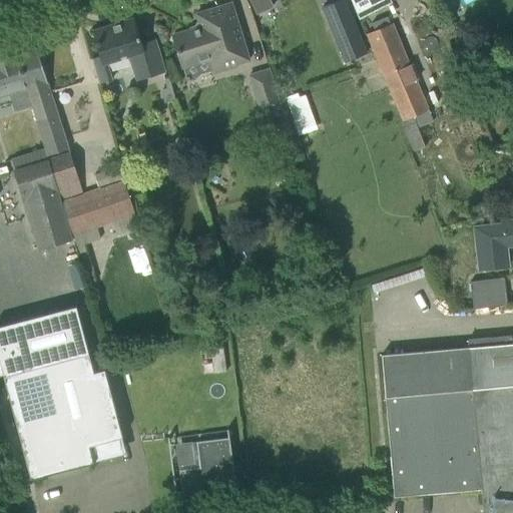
[(269,0),(248,0),(255,15),(273,8),(269,0)]
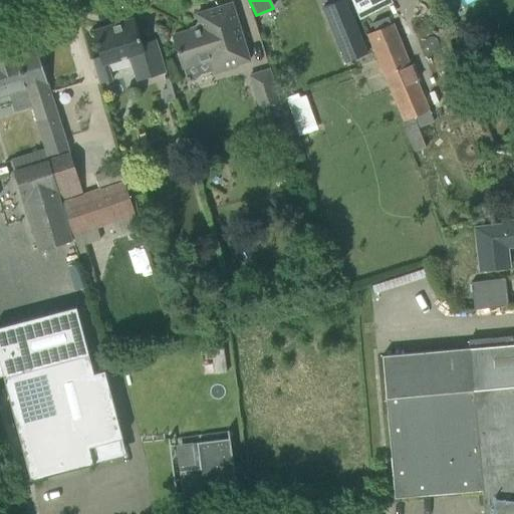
[(344,0),(339,0),(322,8),(345,63),(368,53),(344,0)]
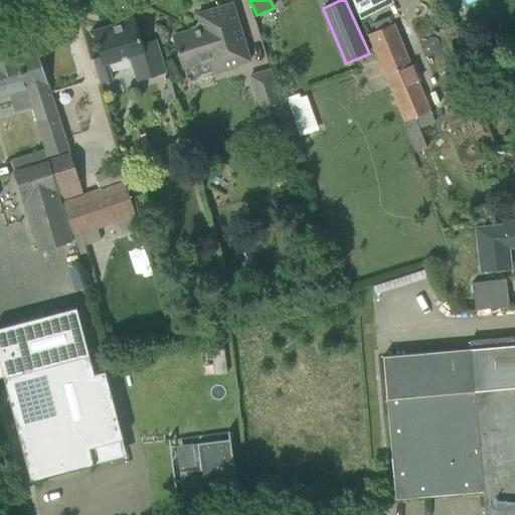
[(351,0),(358,20),(391,4),(388,0),(351,0)]
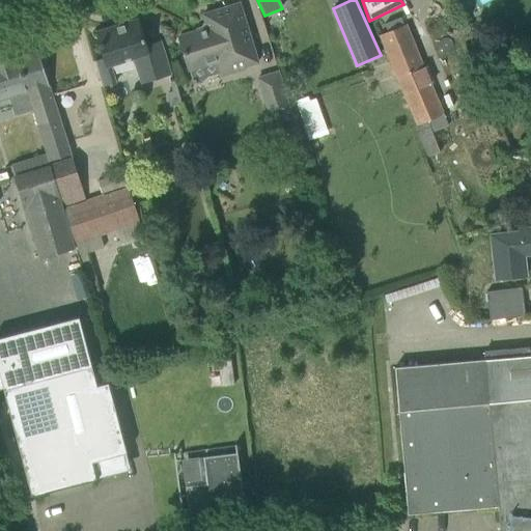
[(202,15),(206,28),(178,36),(189,71),(194,85),(201,83),(206,77),(219,73),(220,76),(245,68),(245,66),(257,62),(242,11),(239,3),(202,15)]
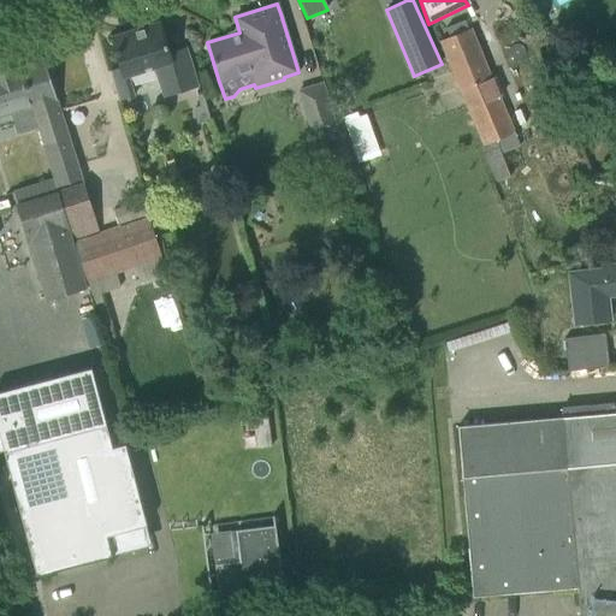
[(110,71),(117,94),(118,101),(132,96),(126,77),(157,67),(166,95),(196,86),(185,49),(169,54),(159,23),(111,39),(120,67),(110,71)]
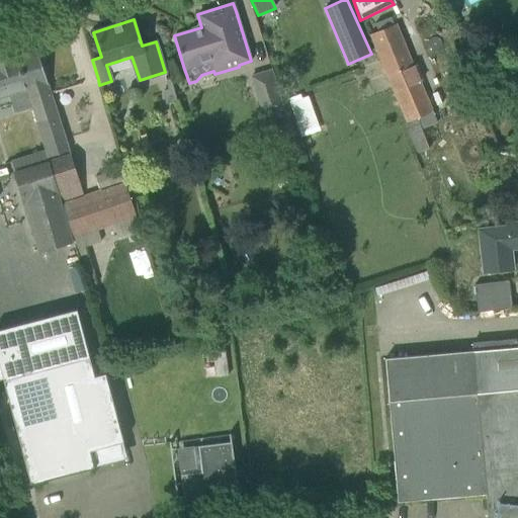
[(395,24),(370,34),(387,76),(407,122),(432,111),(412,66),(395,24)]
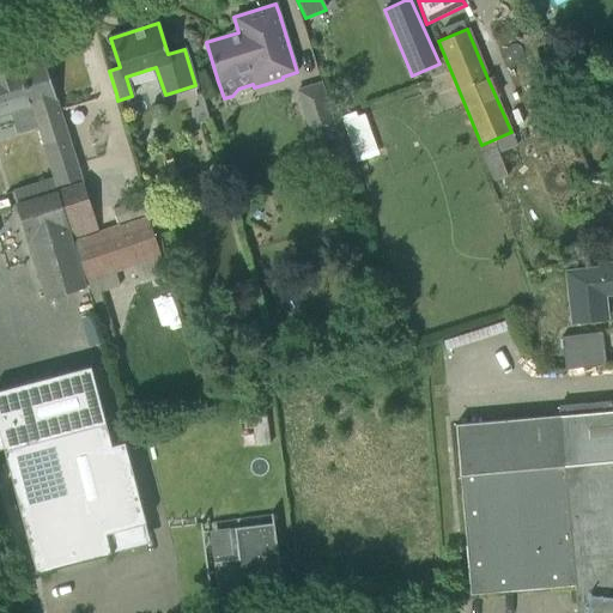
[(19,66),(38,127),(40,127),(59,187),(80,180),(43,59),(19,66)]
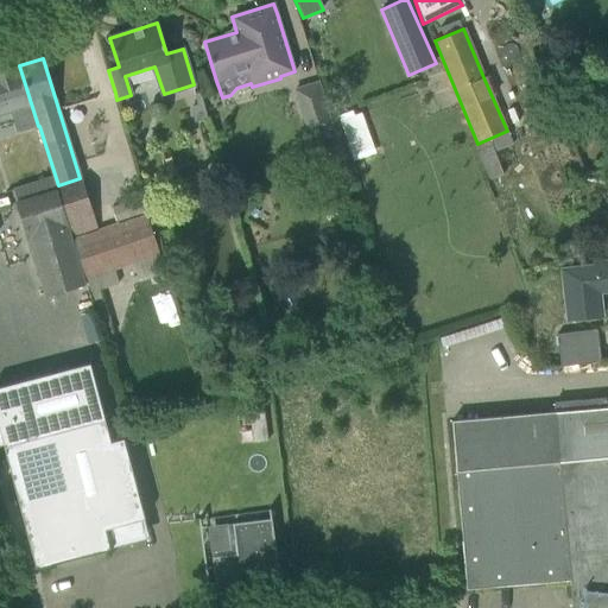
[(38,126),(19,65),(19,64),(0,70),(0,115),(10,113),(17,133),(38,126)]
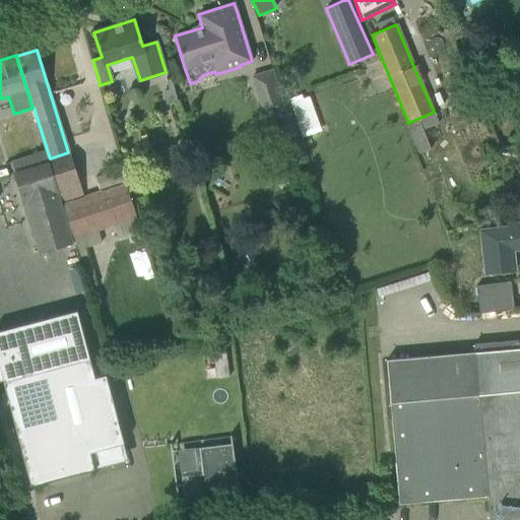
[(251,76),(263,116),(263,118),(285,112),(273,69),(251,76)]
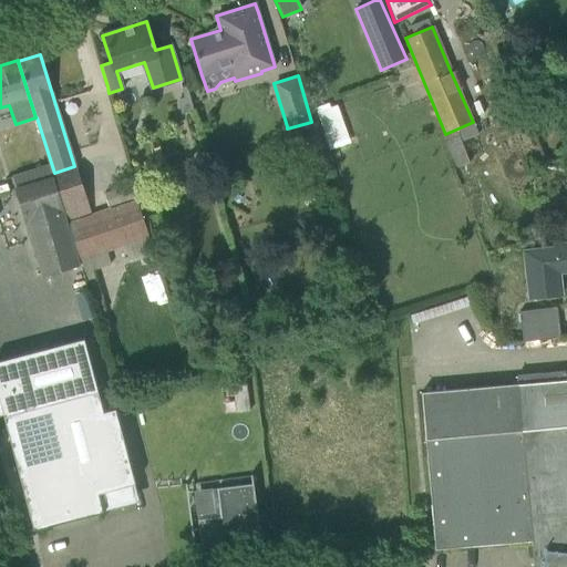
[(313,105),(327,141),(347,134),(337,105),(332,107),(330,99),(313,105)]
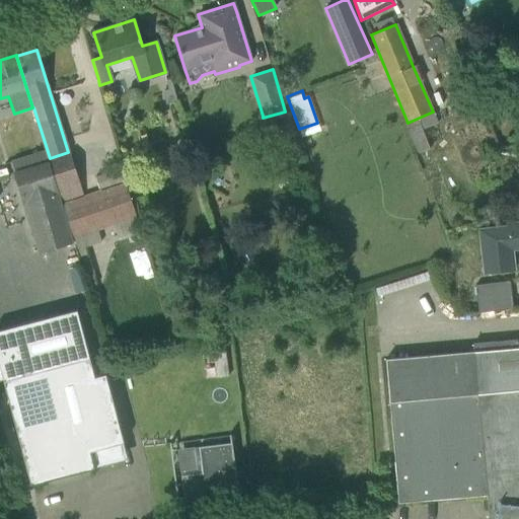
[(408,123),(405,124),(418,153),(430,148),(422,129),(438,123),(434,112),(433,112),(408,123)]
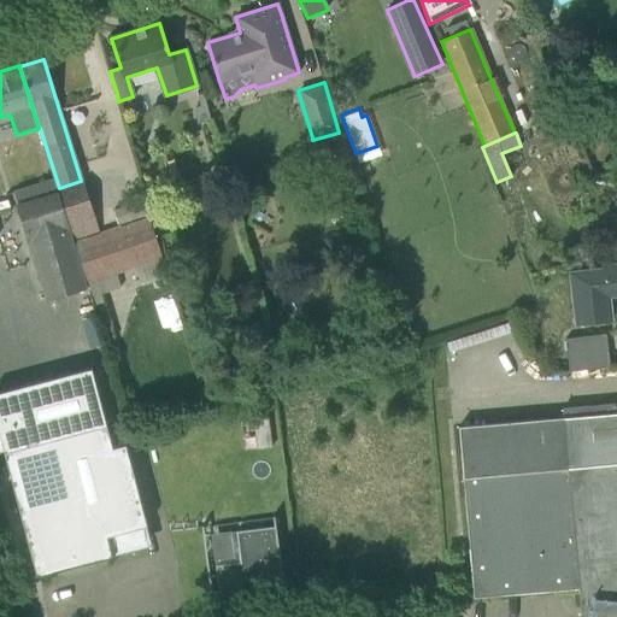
[(84,187),(58,194),(88,291),(87,291),(89,297),(118,288),(115,276),(131,270),(136,283),(165,274),(148,217),(99,233),(84,187)]
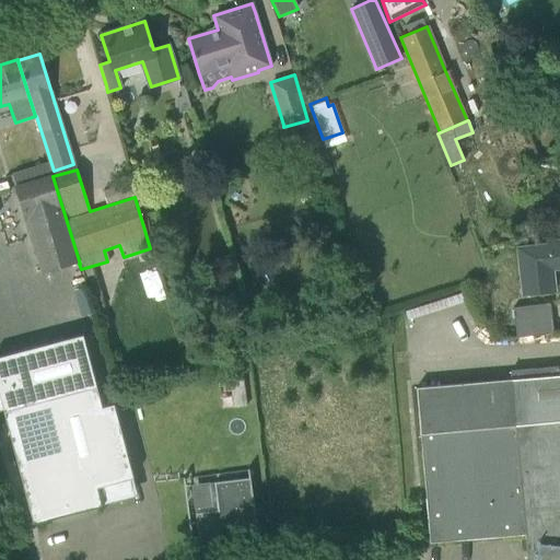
[(80,264),(53,176),(53,175),(15,187),(44,275),(79,264),(80,264)]
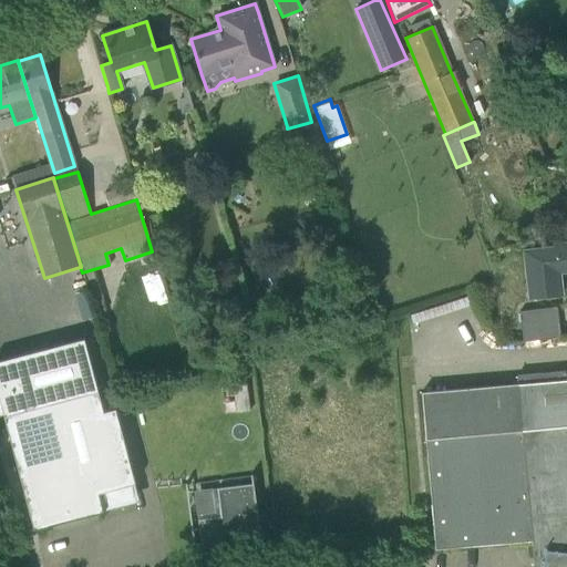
[(7,183),(0,185),(0,194),(9,192),(7,183)]
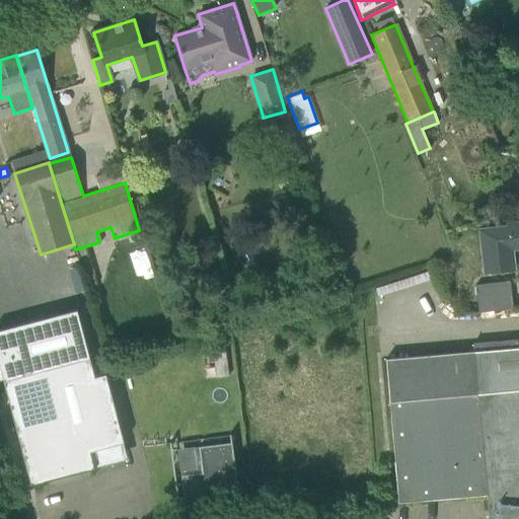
[(94,176),(98,189),(123,180),(119,168),(94,176)]
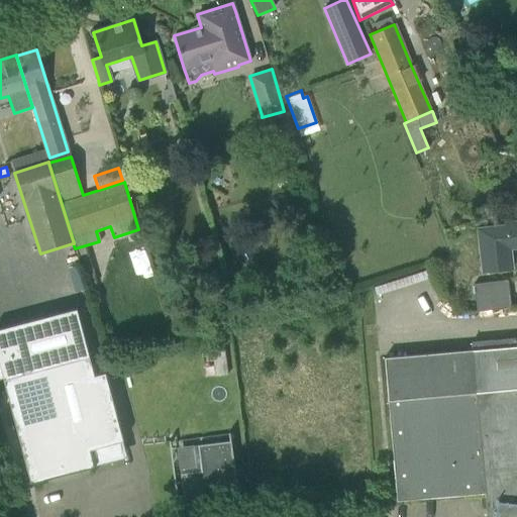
[(516,220),(503,222),(504,225),(477,228),(482,273),(512,269),(510,248),(516,247),(516,220)]
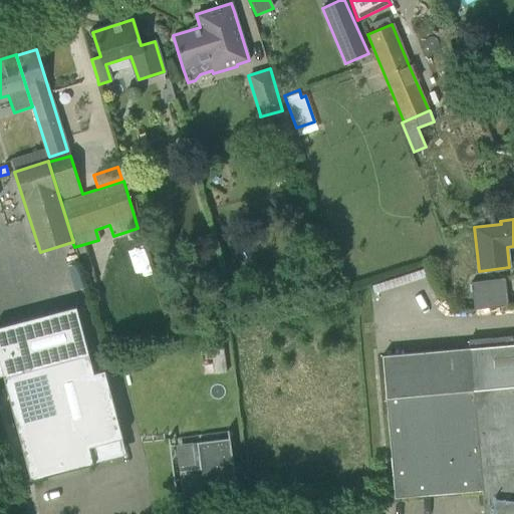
[(470,283),(473,309),(507,306),(504,279),(470,283)]
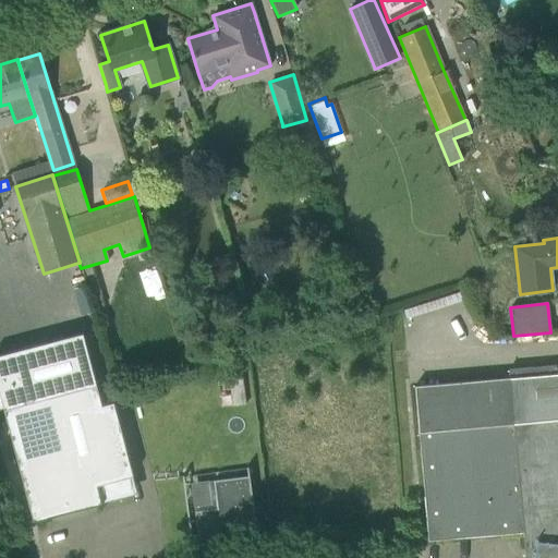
[(81,334),(0,354),(0,400),(33,522),(101,504),(97,486),(121,480),(133,476),(113,401),(100,404),(81,334)]
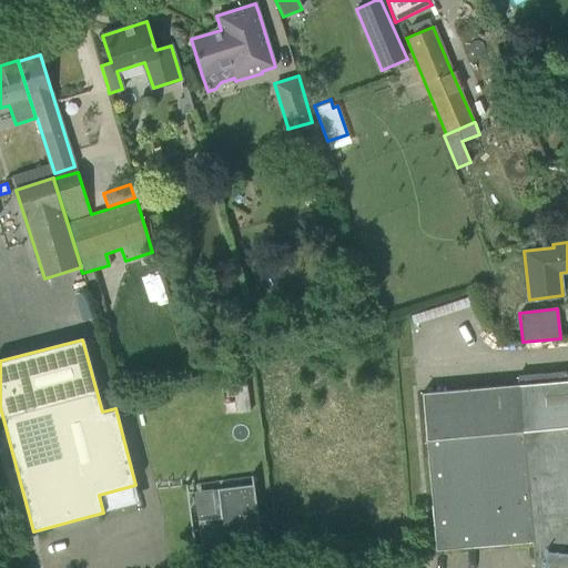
[(533,543),(534,567),(567,567),(567,381),(566,373),(518,376),(519,386),(422,394),(436,550),(533,543)]
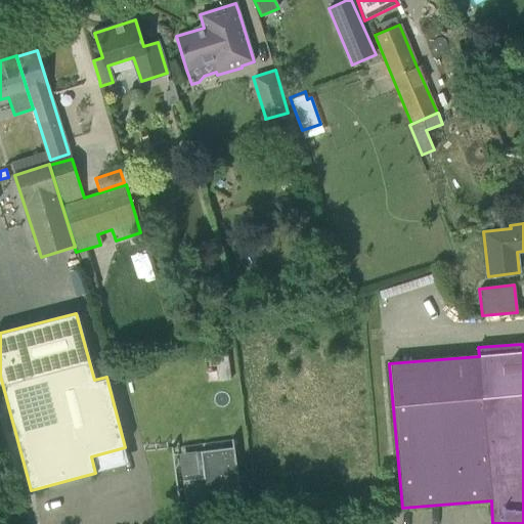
[(227,356),(215,358),(216,368),(228,366),(227,356)]
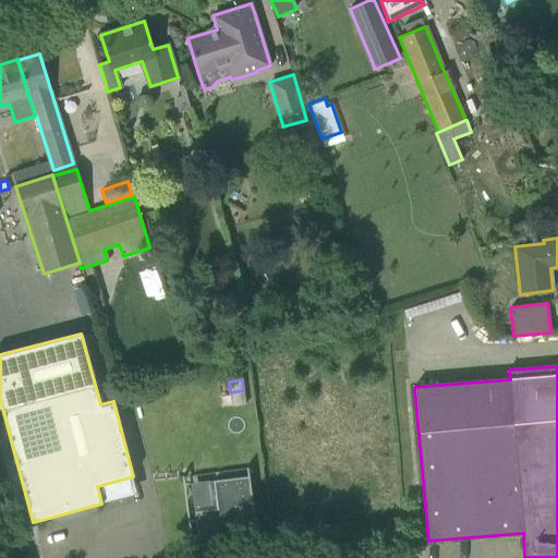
[(256,532),(249,475),(191,483),(197,541),(256,532)]
